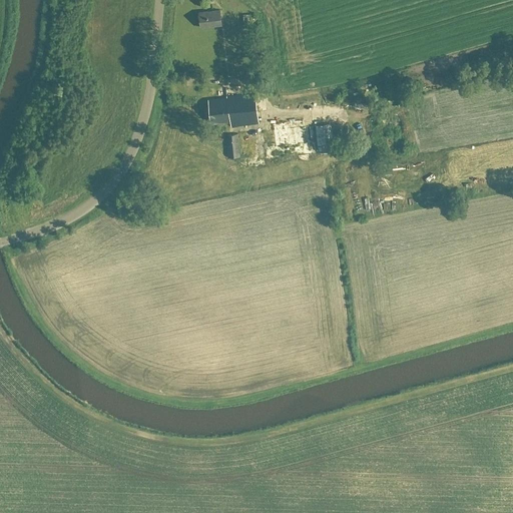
[(200,28),(221,26),(220,11),(199,13),(200,28)]
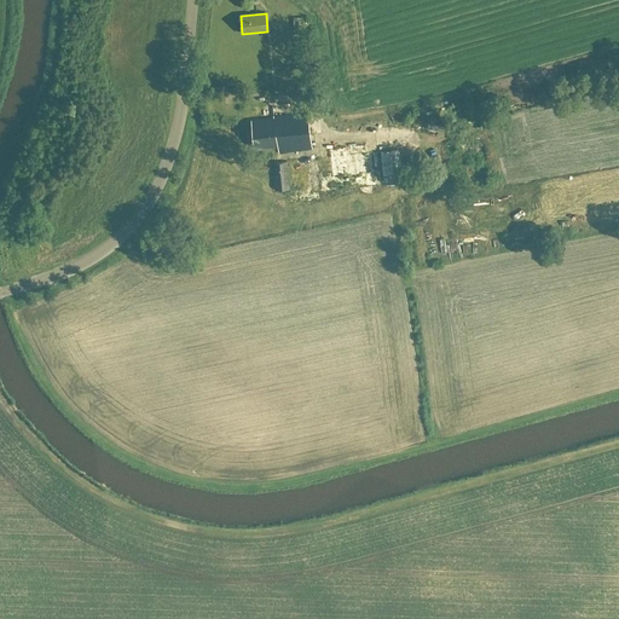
[(278,154),(311,151),(307,114),(273,117),(273,120),(250,122),(254,151),(278,149),(278,154)]
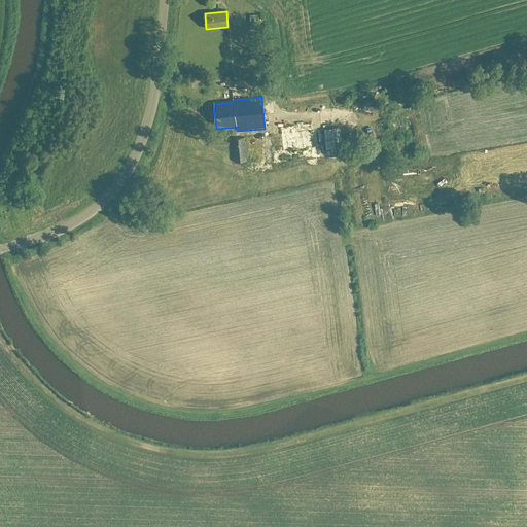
[(326,159),(343,156),(340,128),(323,130),(326,159)]
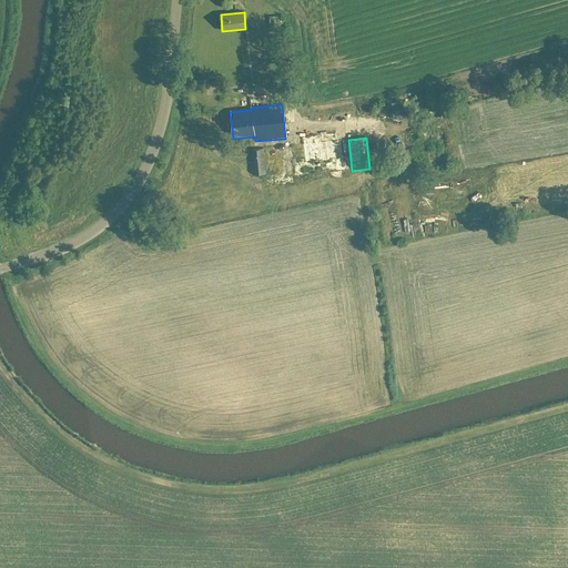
[(293,146),(296,174),(343,168),(340,150),(314,154),(313,144),(293,146)]
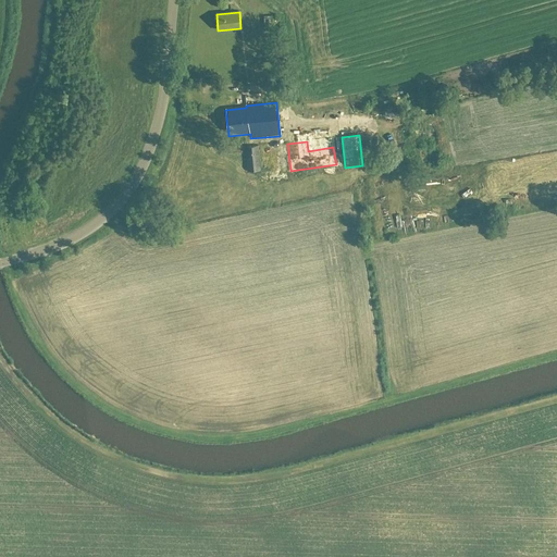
[(246,173),(260,172),(258,147),(246,148),(247,153),(245,153),(246,173)]
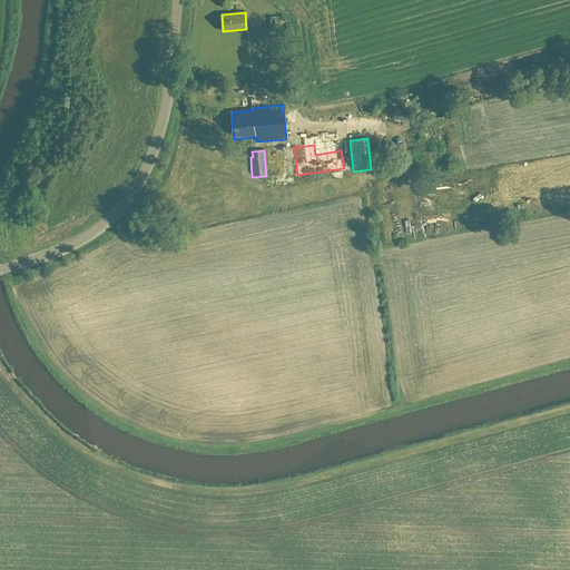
[(279,173),(285,170),(282,163),(276,165),(279,173)]
